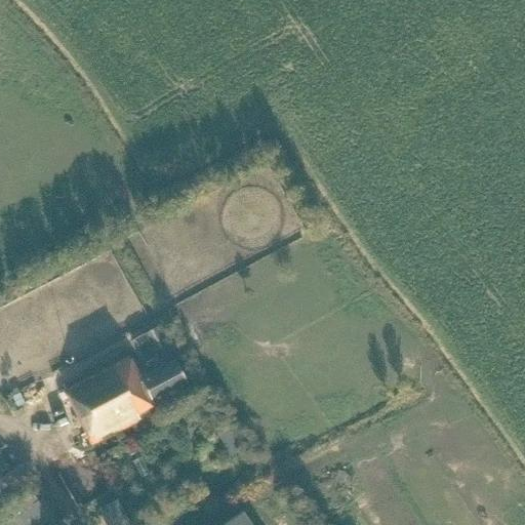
[(157,354),(168,348),(157,328),(146,334),(135,339),(147,361),(158,356),(157,354)]
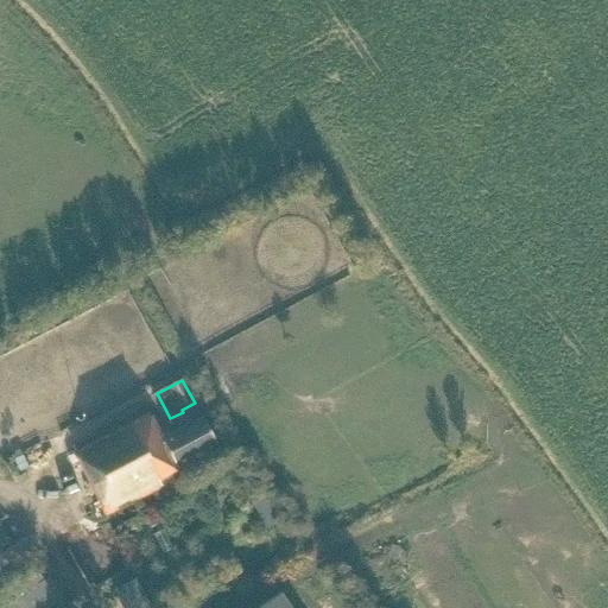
[(220,450),(203,418),(163,438),(150,415),(75,454),(107,517),(153,493),(158,502),(176,493),(168,477),(220,450)]
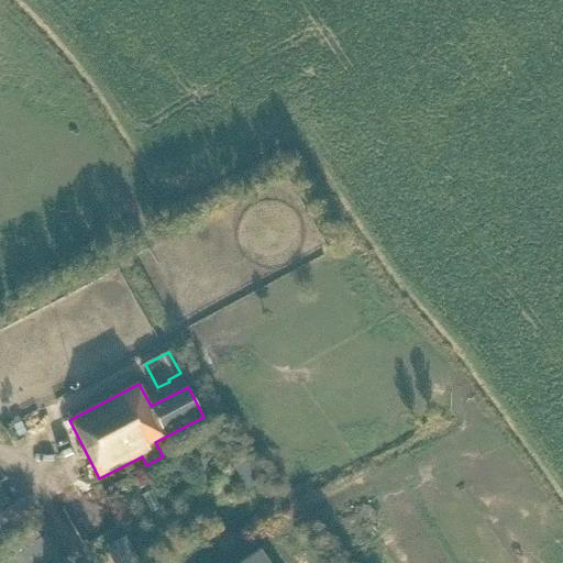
[(240,479),(253,473),(246,460),(233,467),(240,479)]
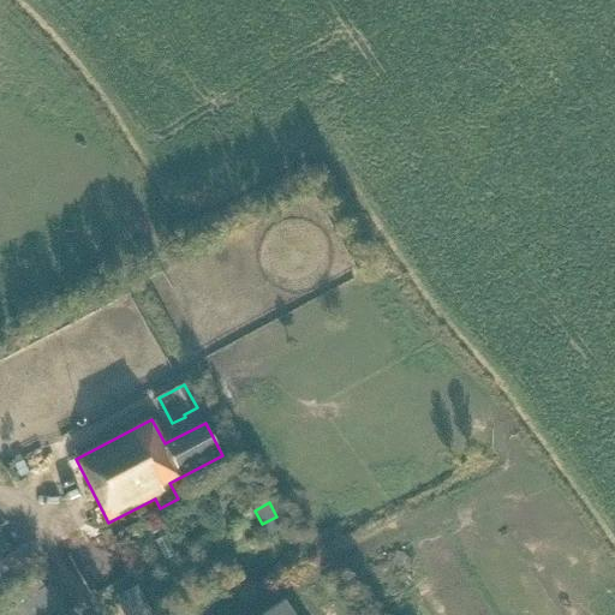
[(22,592),(0,608),(0,614),(63,614),(66,613),(61,607),(65,605),(49,585),(46,587),(40,580),(39,580),(39,579),(31,584),(33,585),(23,592),(22,592)]
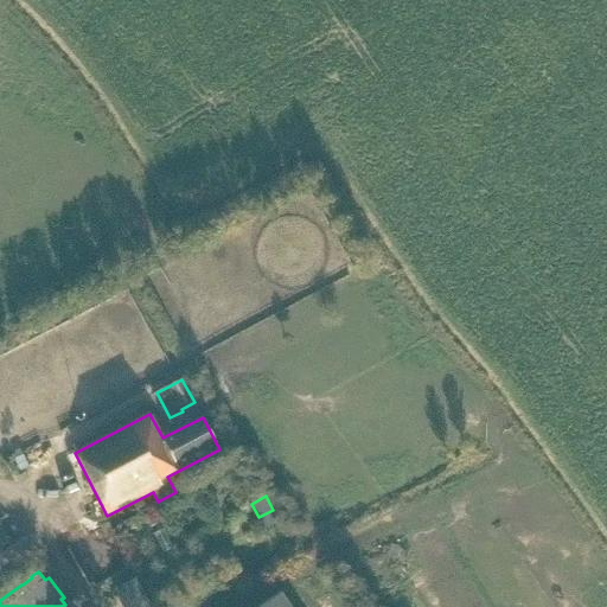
[(291,606),(281,592),(257,606),(291,606)]
